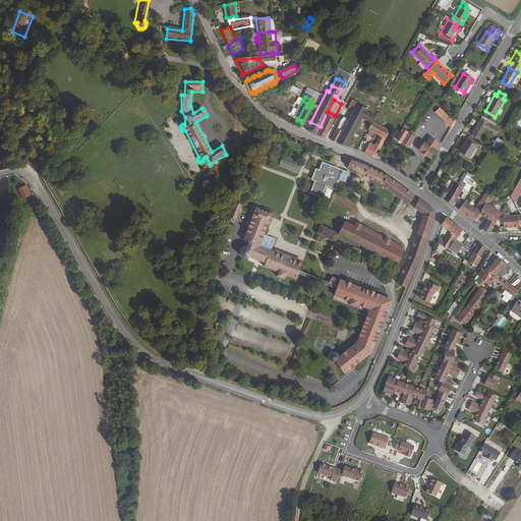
[(350,101),(348,107),(353,110),(355,108),(356,105),(350,101)]
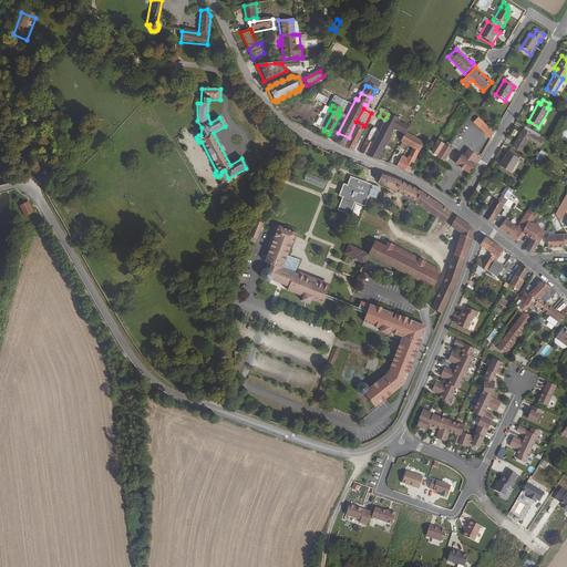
[(400,136),(402,138),(404,134),(406,130),(401,126),(387,117),(384,120),(378,132),(364,157),(375,161),(391,132),(400,136)]
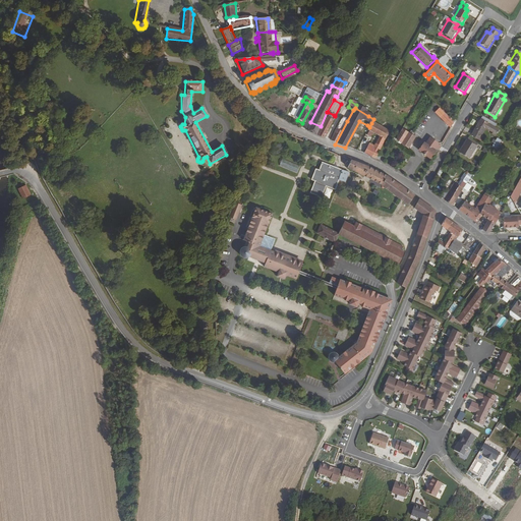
[(454,123),(440,108),(435,113),(450,129),(454,123)]
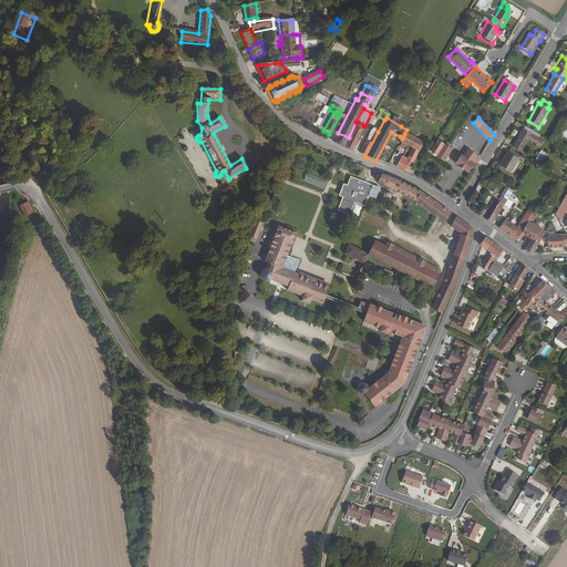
[(357,122),(353,129),(360,132),(363,125),(357,122)]
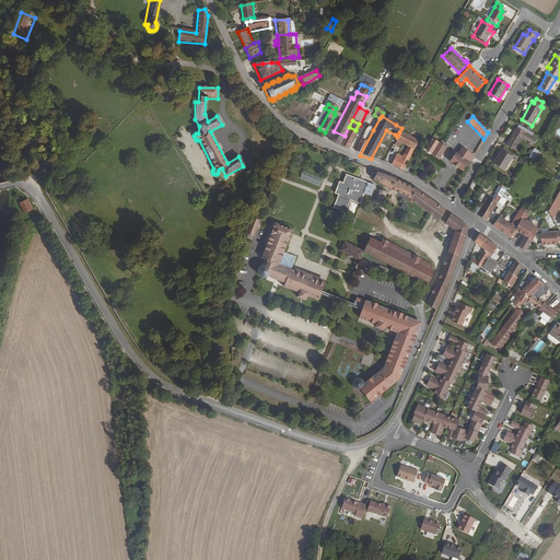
[(346,150),(356,130),(349,127),(345,137),(339,148),(346,150)]
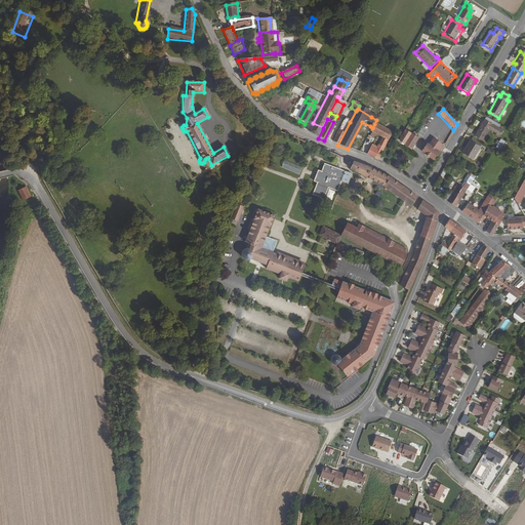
[(350,122),(344,120),(331,144),(337,146),(350,122)]
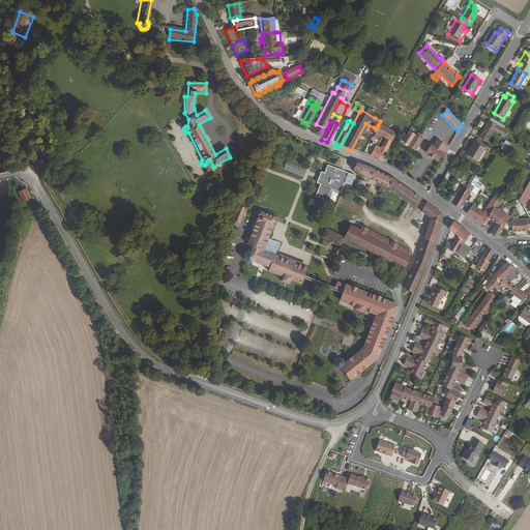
[(508,133),(488,121),(478,138),(488,143),(494,131),(497,135),(496,137),(504,140),(508,133)]
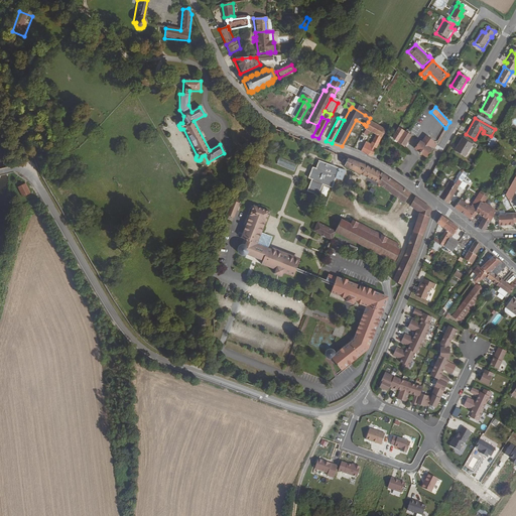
[(302,132),(311,136),(317,125),(307,121),(302,132)]
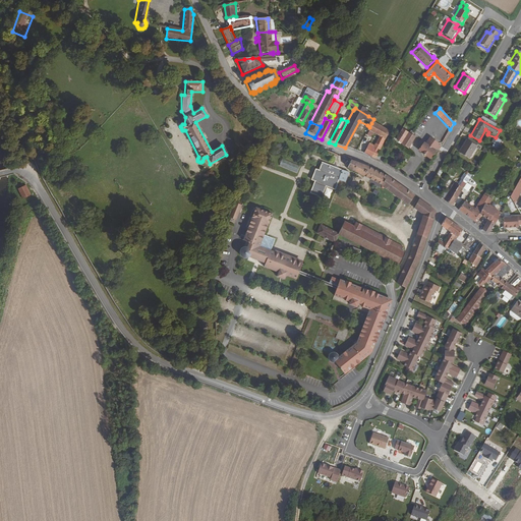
[(372,124),(371,123),(369,127),(367,131),(368,132),(365,136),(369,138),(371,134),(378,138),(371,150),(366,147),(362,155),(374,160),(377,156),(381,149),(387,135),(387,133),(381,129),(372,124)]
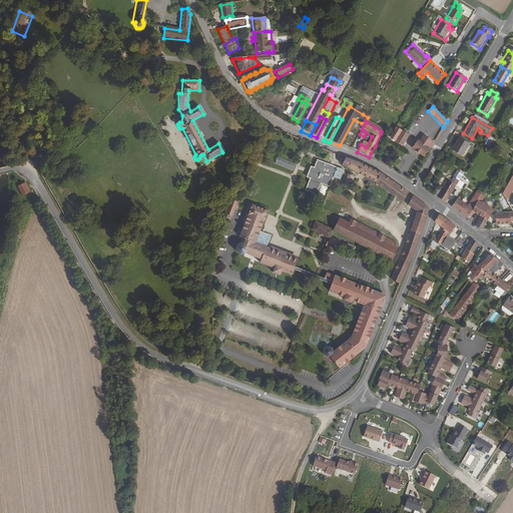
[(392,142),(393,141),(396,142),(403,131),(395,126),(388,138),(387,139),(392,142)]
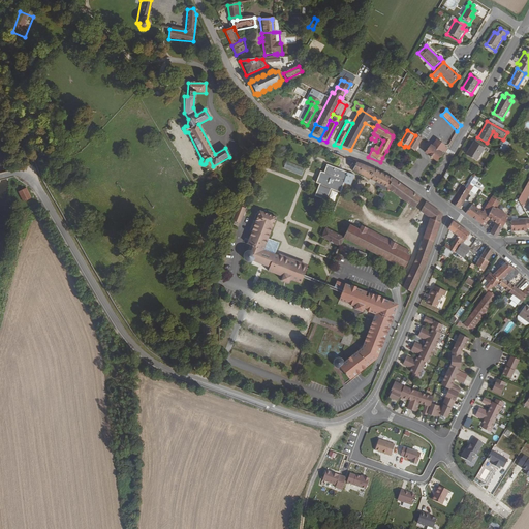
[(415,152),(418,148),(424,141),(415,135),(408,147),(415,152)]
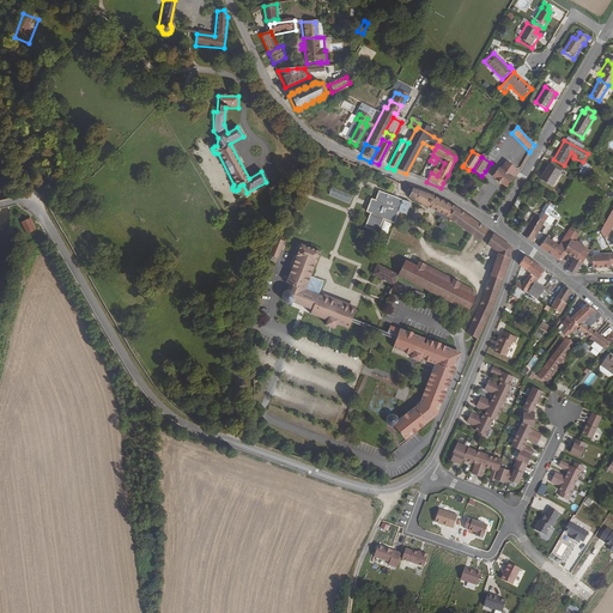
[(499,169),(498,169),(495,173),(492,176),(505,187),(511,177),(510,176),(515,168),(505,161),(499,169)]
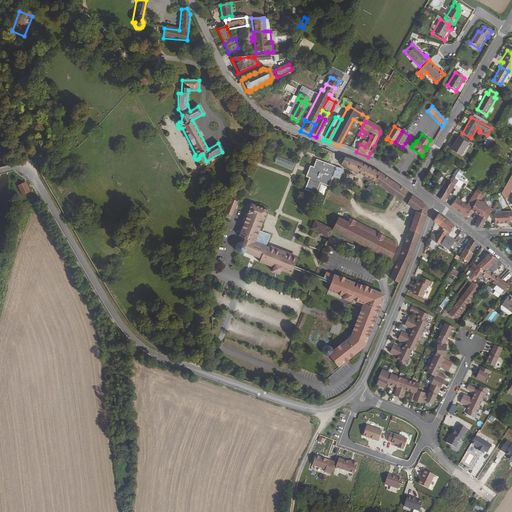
[(495,140),(488,136),(483,145),(490,148),(495,140)]
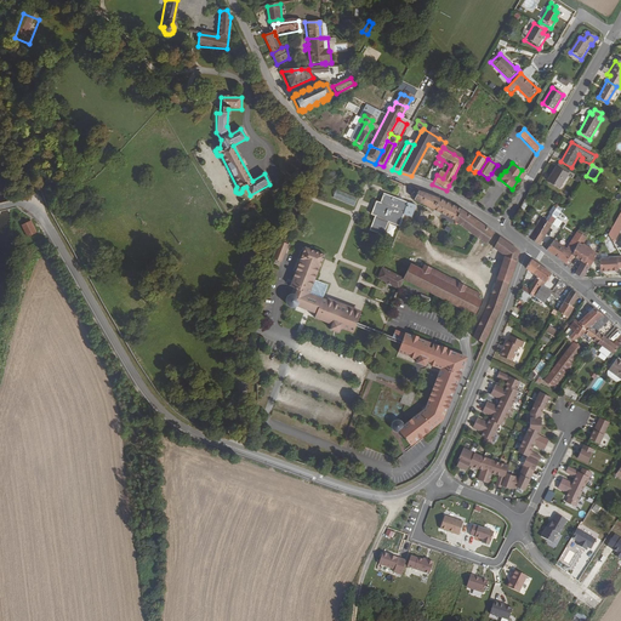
[(557,166),(554,170),(545,184),(556,192),(565,177),(568,174),(557,166)]
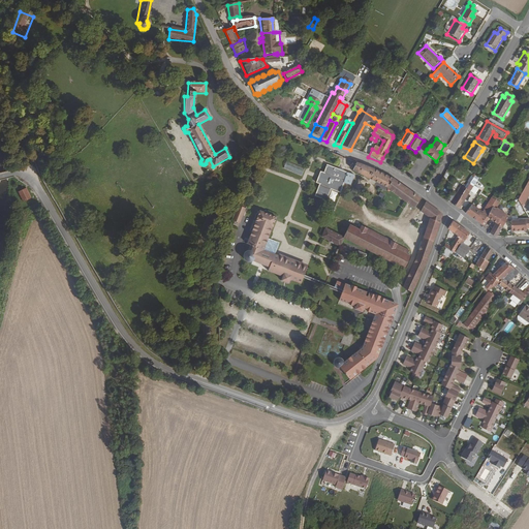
[(305,169),(286,162),(283,169),(302,177),(305,169)]
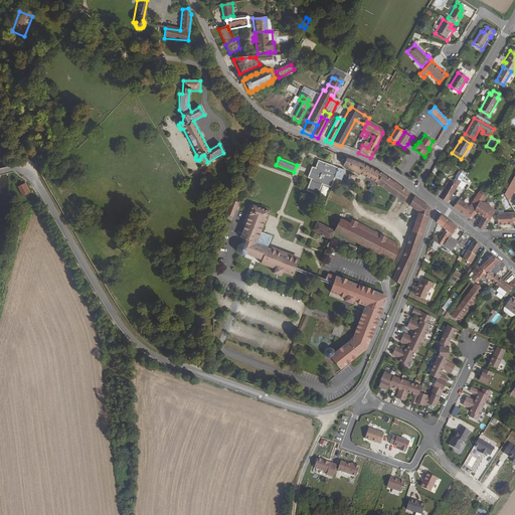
[(367,168),(340,158),(337,166),(376,184),(375,186),(401,204),(407,195),(382,177),(367,168)]
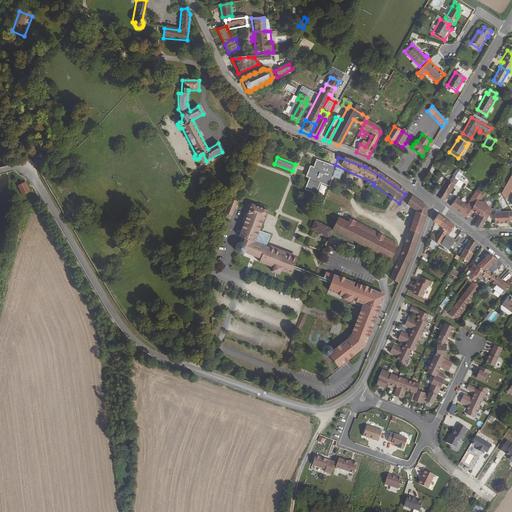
[(313,168),(310,167),(305,177),(309,179),(304,190),(315,194),(319,183),(328,187),(335,167),(315,160),(313,168)]
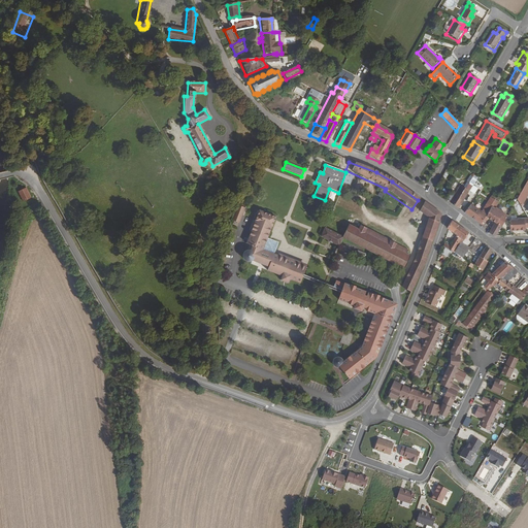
[(350,185),(353,176),(347,173),(343,183),(350,185)]
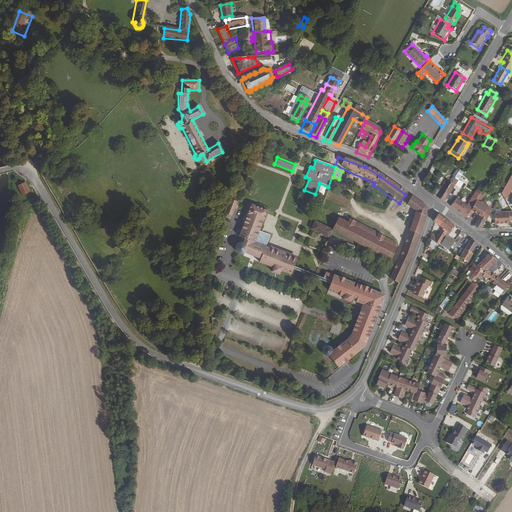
[(511,189),(511,174),(502,194),(506,200),(511,189)]
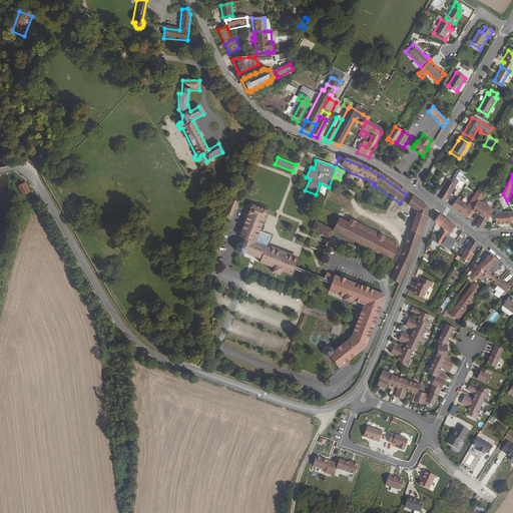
[(446,180),(436,196),(445,203),(456,186),(446,180)]
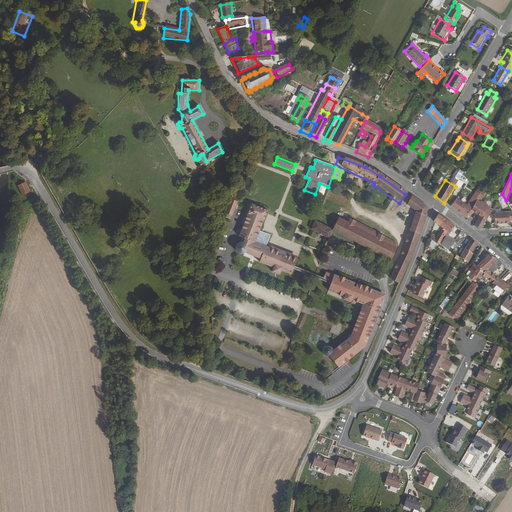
[(16,187),(23,196),(29,191),(23,182),(22,183),(21,181),(17,184),(18,185),(16,187)]
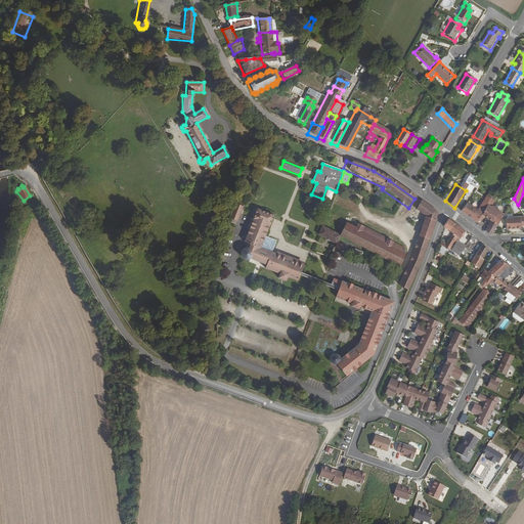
[(489,193),(486,197),(494,202),(496,198),(489,193)]
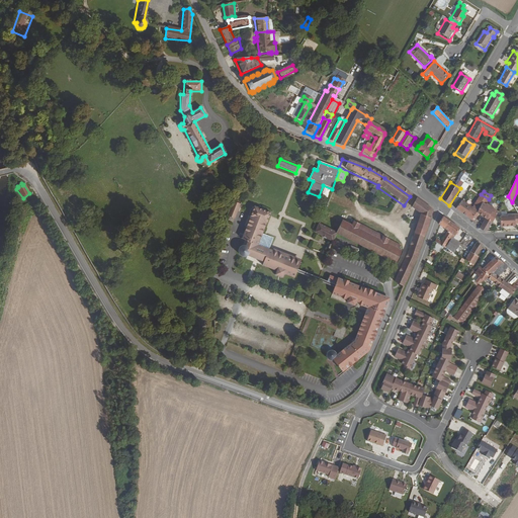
[(329,224),(340,197),(331,193),(317,225),(334,234),(346,240),(396,264),(403,251),(387,243),(389,240),(382,237),(380,239),(357,228),(359,225),(353,221),(352,224),(346,221),(344,225),(338,222),(336,227),(329,224)]
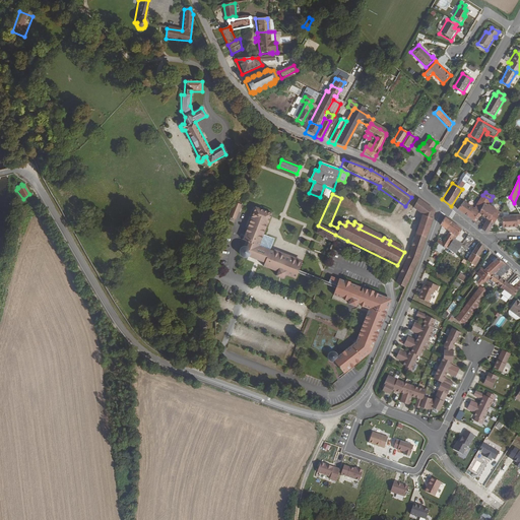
[(472,211),(462,203),(456,211),(469,221),(470,222),(475,214),(477,216),(482,209),(482,205),(485,207),(491,200),(482,195),(472,211)]
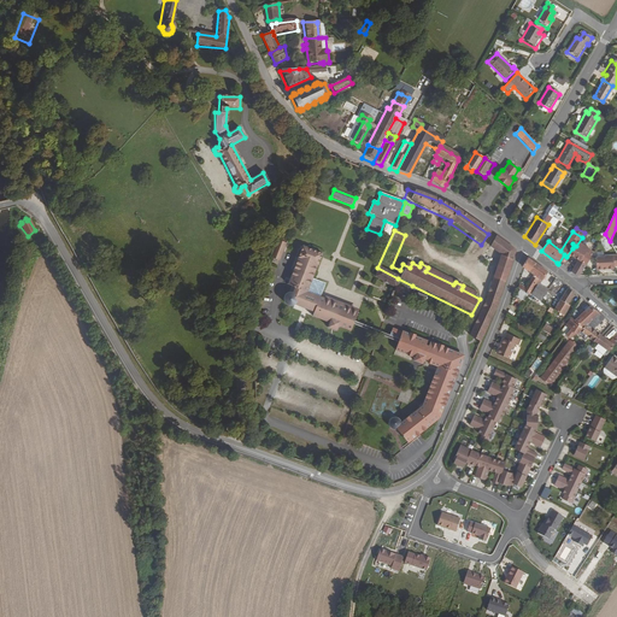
[(511,250),(510,248),(494,238),(488,250),(500,257),(485,300),(465,346),(477,352),(494,310),(511,259),(512,256),(512,254),(512,253),(512,252),(511,251),(511,250)]
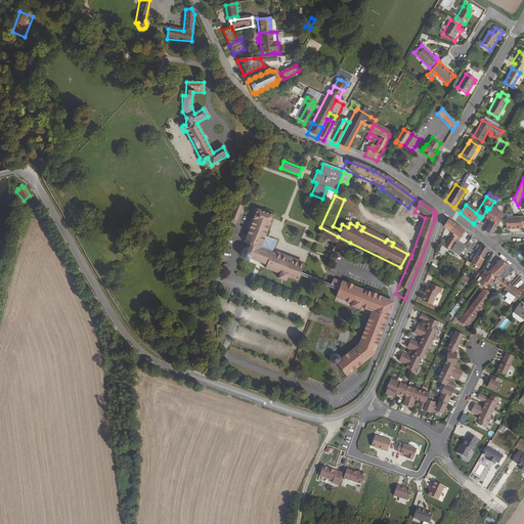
[(230,214),(228,220),(236,223),(242,208),(235,206),(232,214),(230,214)]
